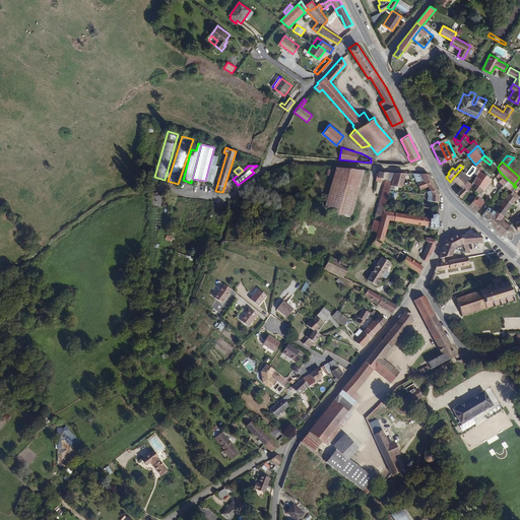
[(461,187),(466,180),(469,176),(466,174),(464,173),(466,170),(463,167),(452,179),(461,187)]
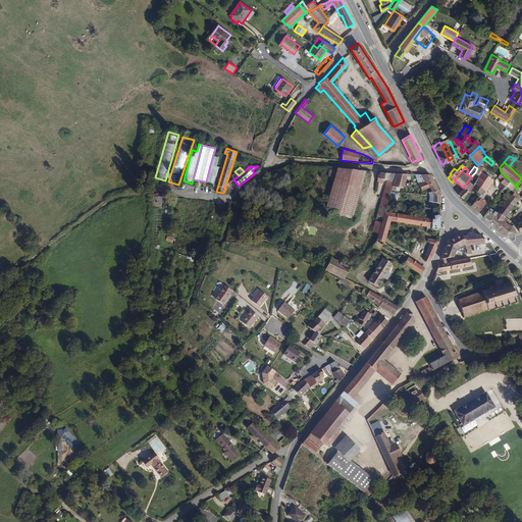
[(352,220),(365,172),(335,169),(324,212),(352,220)]
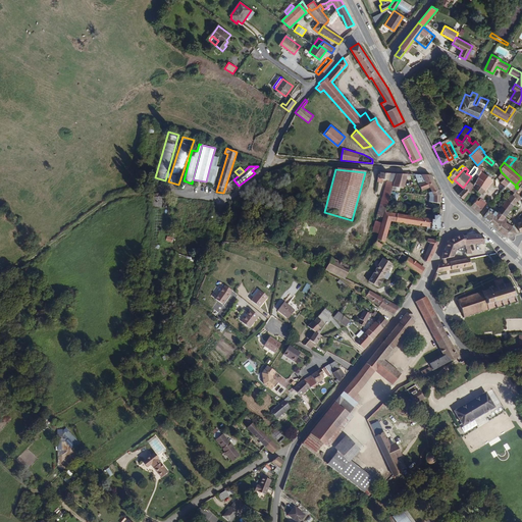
[(483,200),(481,199),(484,196),(481,193),(492,179),(481,171),(478,175),(473,184),(471,186),(480,193),(470,205),(477,212),(483,205),(481,203),(483,200)]
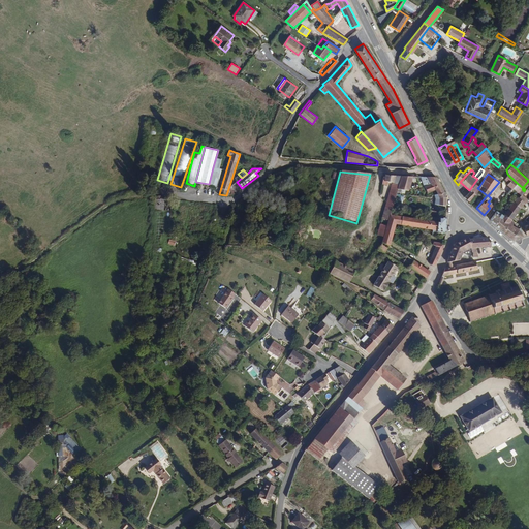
[(516,182),(507,174),(503,179),(507,182),(506,184),(510,188),(511,187),(516,182)]
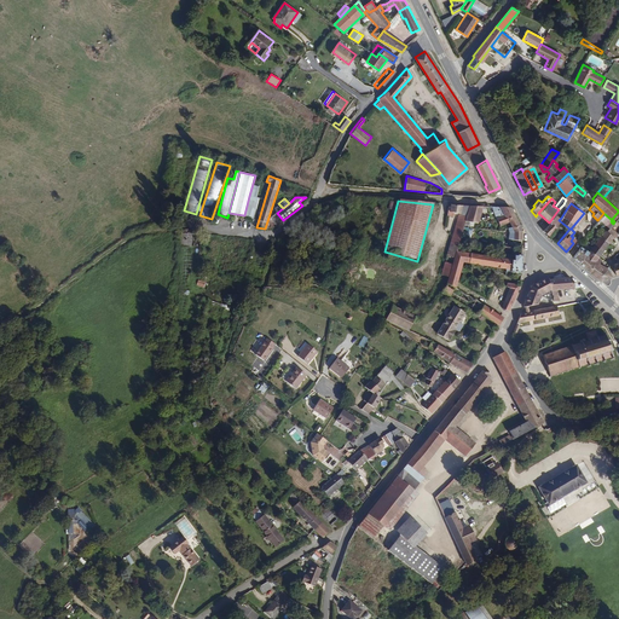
[(463,225),(468,207),(455,207),(449,206),(445,217),(452,218),(453,214),(457,215),(453,226),(462,229),(463,225)]
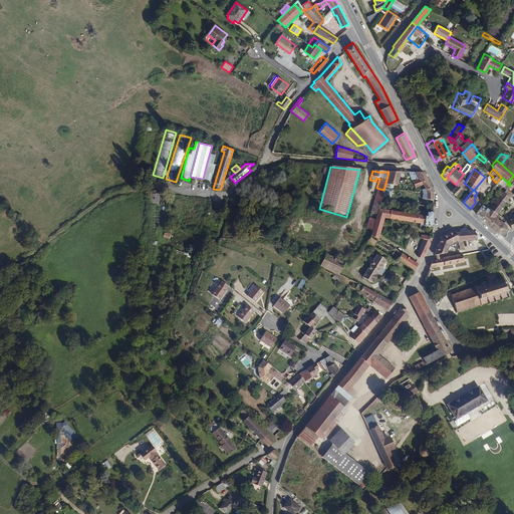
[(396,187),(400,173),(389,172),(384,187),(389,189),(392,191),(399,191),(400,188),(396,187)]
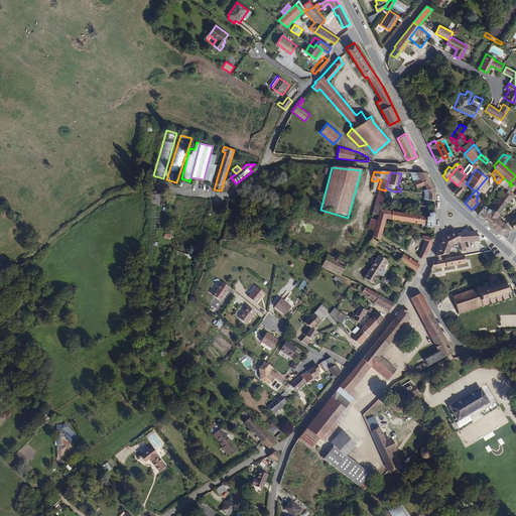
[(431,188),(425,174),(408,173),(411,180),(410,181),(411,183),(413,183),(416,189),(423,186),(425,190),(431,188)]
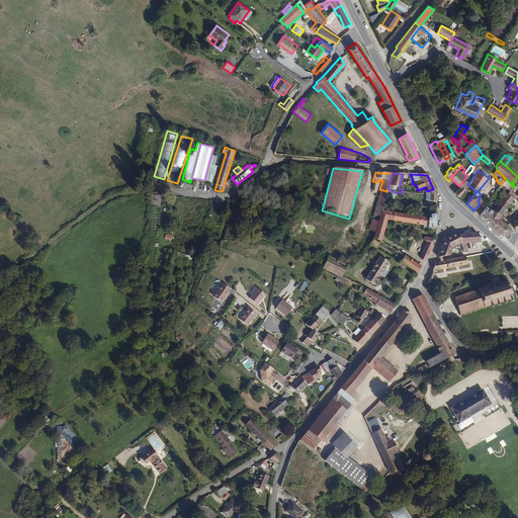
[(237,184),(232,178),(226,183),(228,185),(231,189),(237,184)]
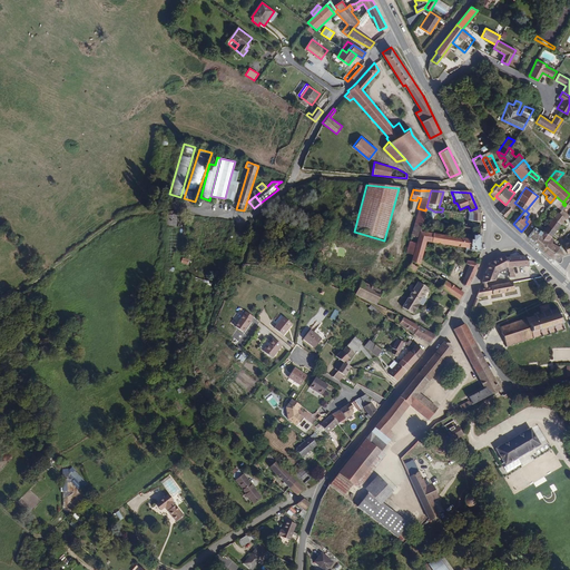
[(563,203),(556,196),(551,202),(553,203),(559,207),(562,204),(563,203)]
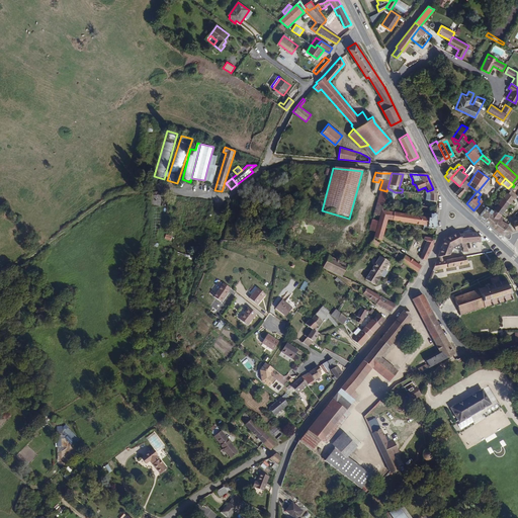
[(467,184),(469,182),(464,179),(459,186),(453,192),(458,196),(463,189),(464,189),(467,184)]
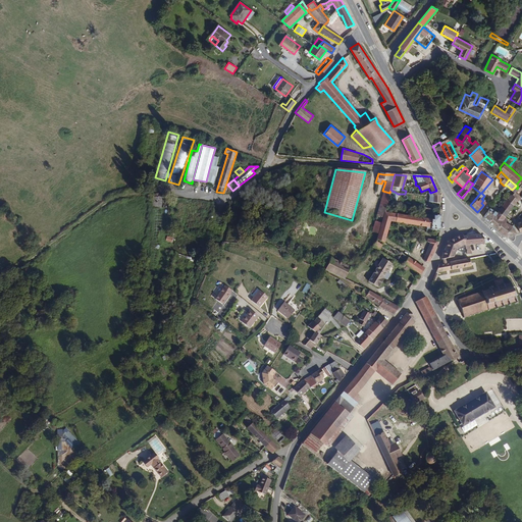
[(500,196),(507,186),(505,185),(504,186),(501,190),(498,194),(500,196)]
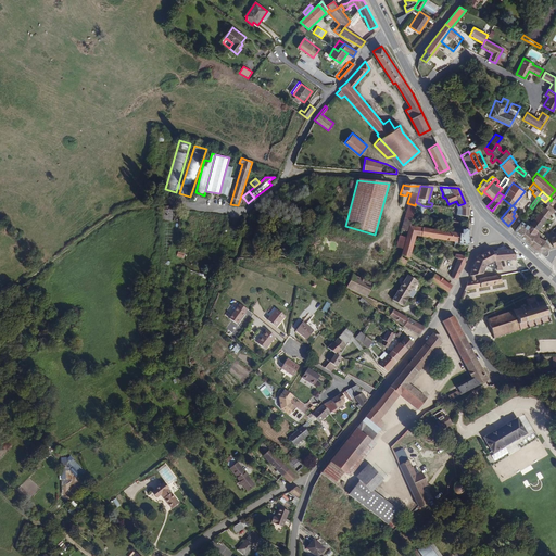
[(412,218),(415,205),(407,203),(395,248),(402,250),(409,226),(412,218)]
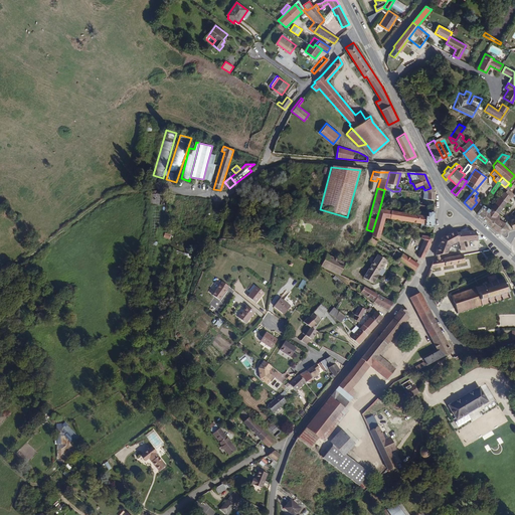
[(433,201),(433,193),(431,188),(424,190),(421,191),(422,196),(421,197),(420,198),(433,201)]
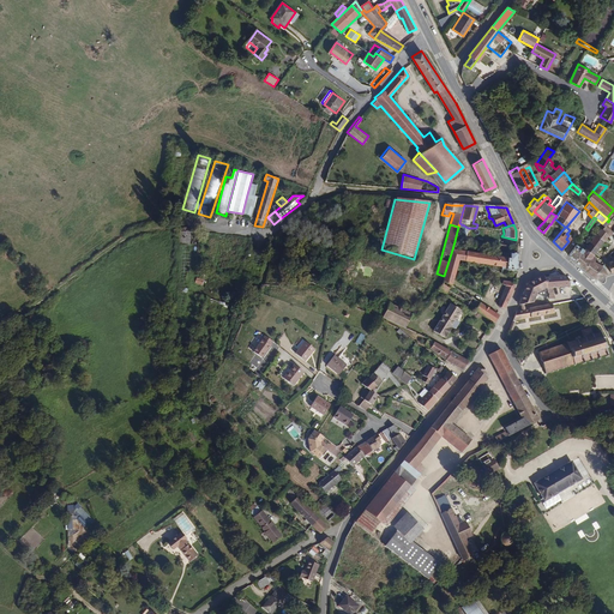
[(609,235),(613,232),(606,224),(601,229),(600,228),(595,234),(603,241),(608,235),(609,235)]
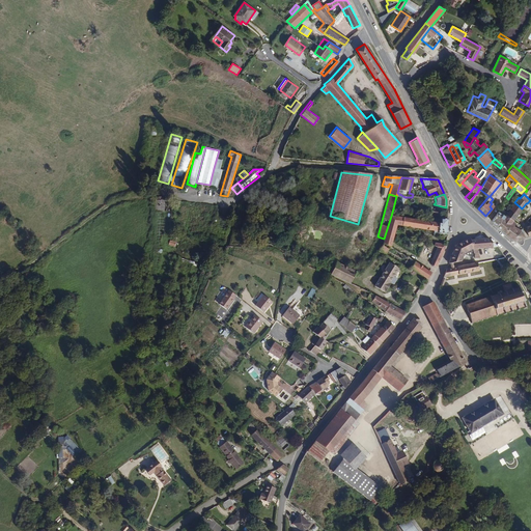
[(513,220),(522,208),(514,202),(506,213),(505,214),(513,220)]
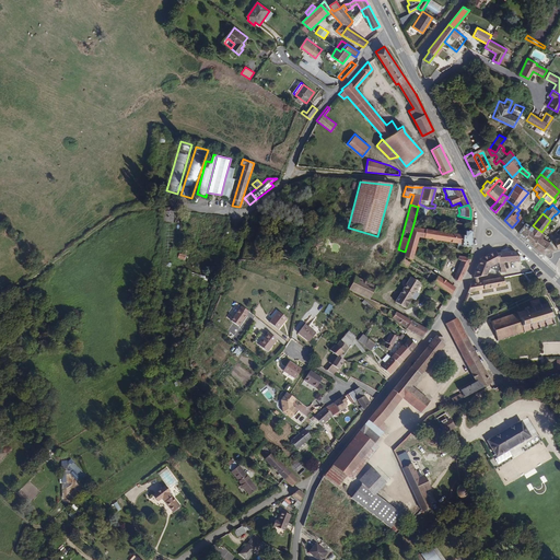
[(245,232),(247,220),(236,218),(233,230),(245,232)]
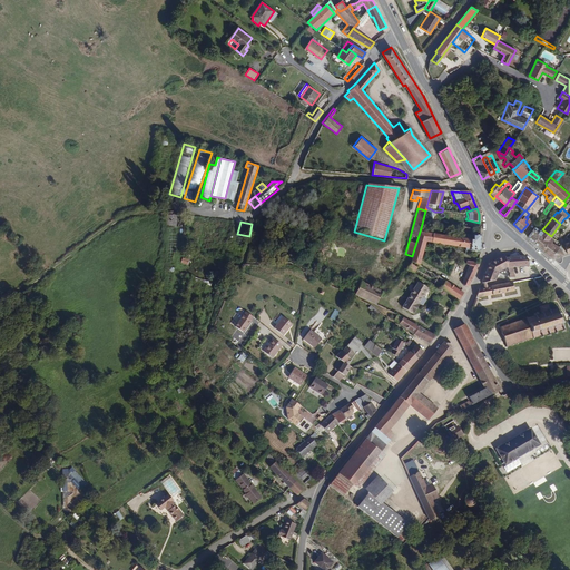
[(540,235),(542,232),(541,231),(542,229),(543,228),(540,226),(536,227),(534,226),(528,236),(532,242),(539,234),(540,235)]
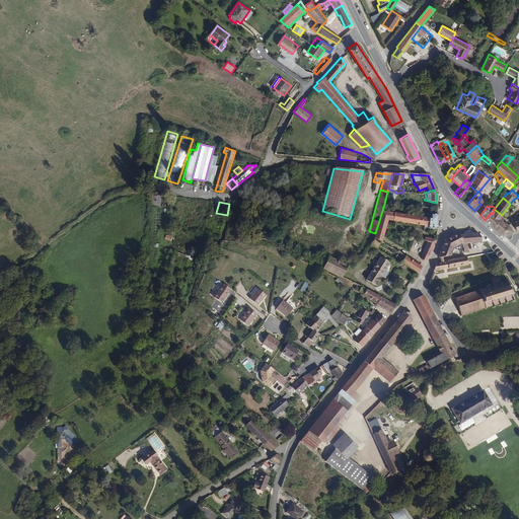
[(508,224),(502,220),(504,218),(501,216),(502,215),(494,209),(493,210),(494,211),(492,214),(496,217),(490,224),(500,233),(508,224)]
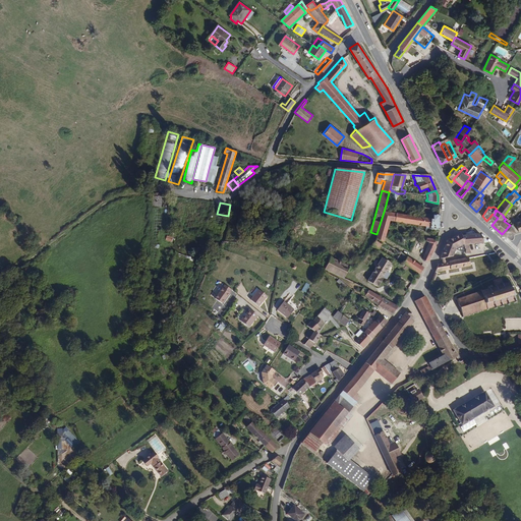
[(438,230),(438,215),(431,215),(430,220),(384,212),(377,234),(377,235),(384,237),(389,222),(424,227),(428,228),(428,230),(438,230)]
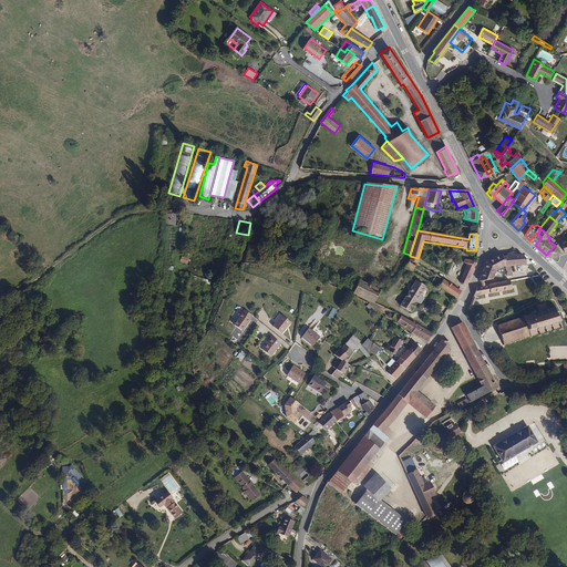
[(535,245),(542,237),(537,234),(536,233),(529,240),(535,245)]
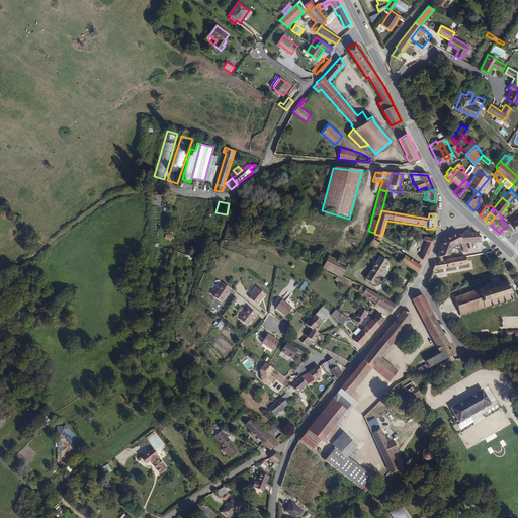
[(510,228),(507,224),(499,233),(502,235),(512,231),(510,228)]
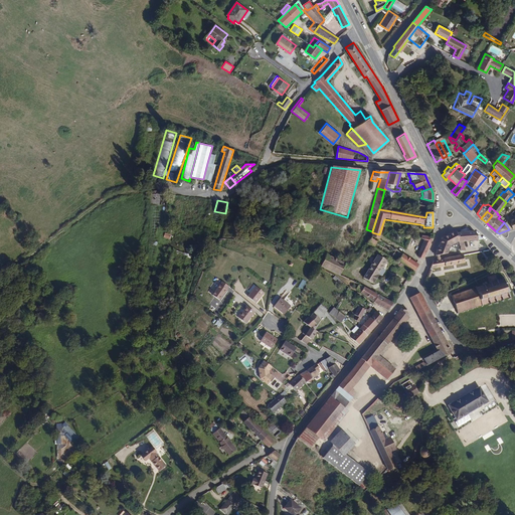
[(457,232),(456,229),(451,232),(454,242),(455,246),(461,244),(460,241),(457,232)]
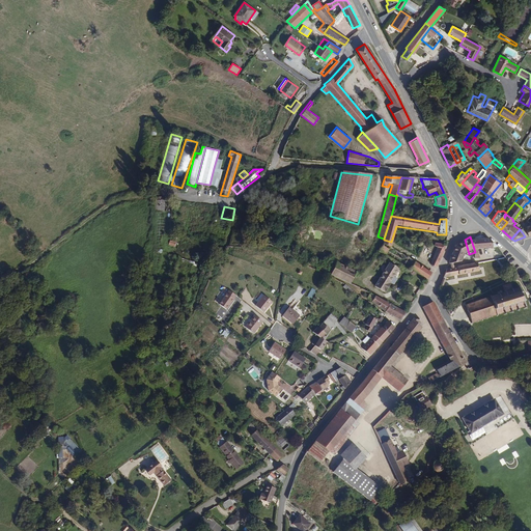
[(498,247),(488,238),(471,240),(474,249),(477,248),(477,249),(480,248),(498,247)]
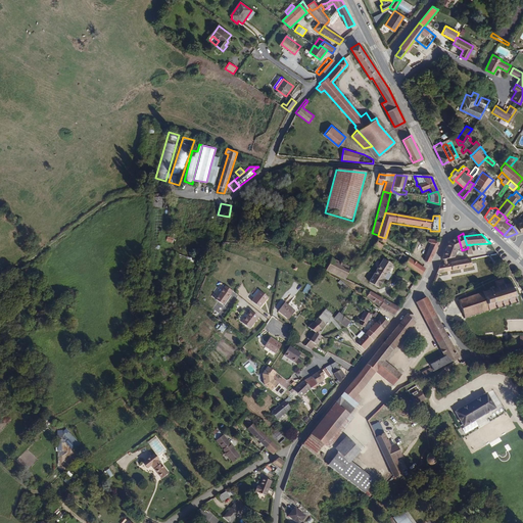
[(379,252),(383,244),(385,238),(378,236),(377,240),(372,248),(379,252)]
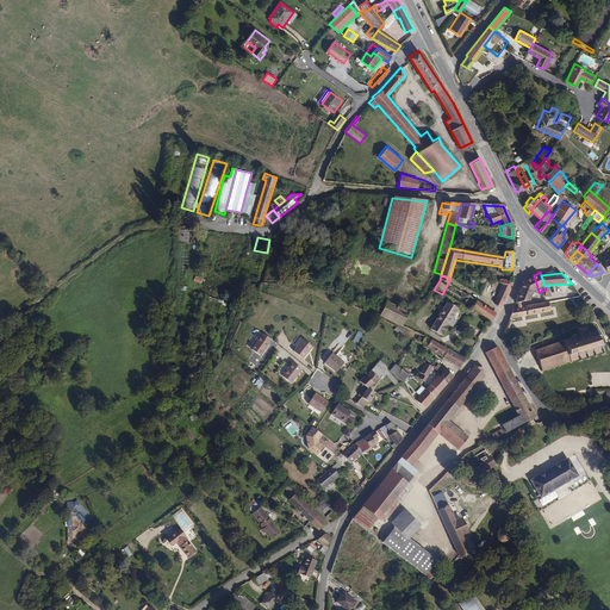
[(537,287),(534,275),(522,281),(521,287),(515,303),(529,299),(534,290),(537,287)]
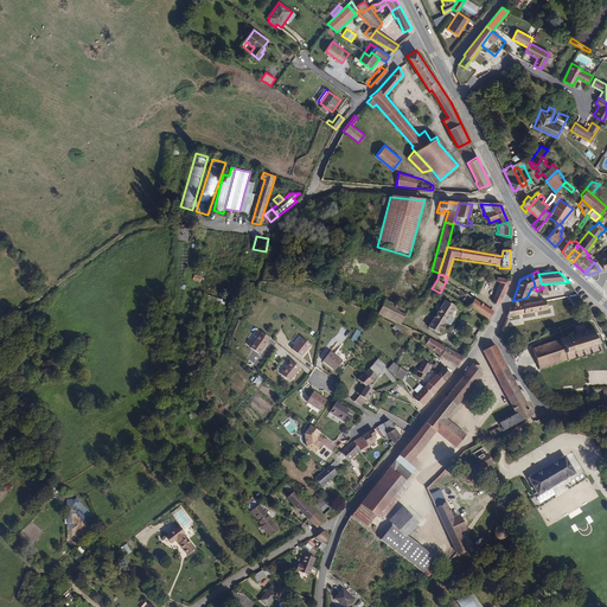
[(502,298),(505,288),(509,280),(496,279),(494,281),(498,283),(490,301),(497,305),(502,298)]
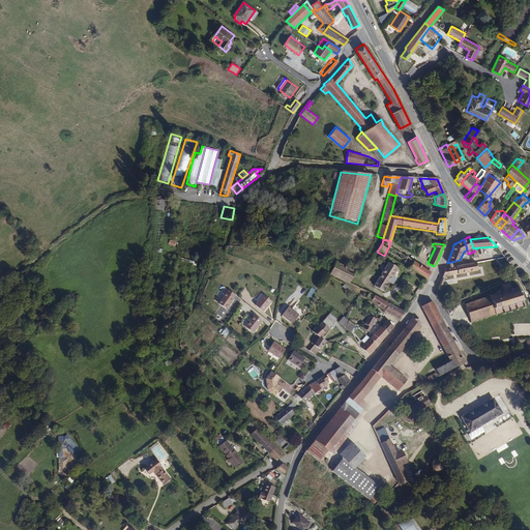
[(483,260),(479,247),(476,248),(478,253),(474,254),(476,262),(483,260)]
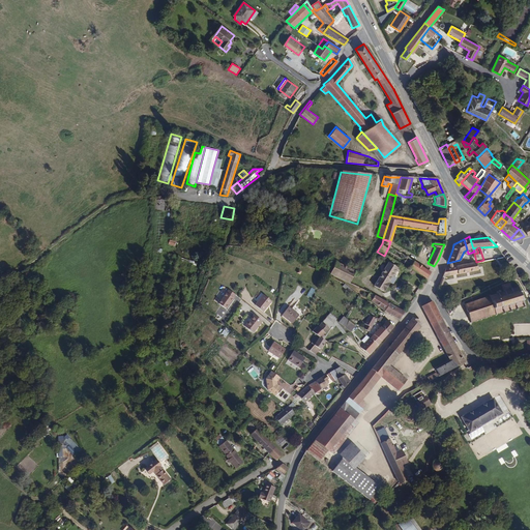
[(330,273),(335,262),(329,259),(323,270),(330,273)]
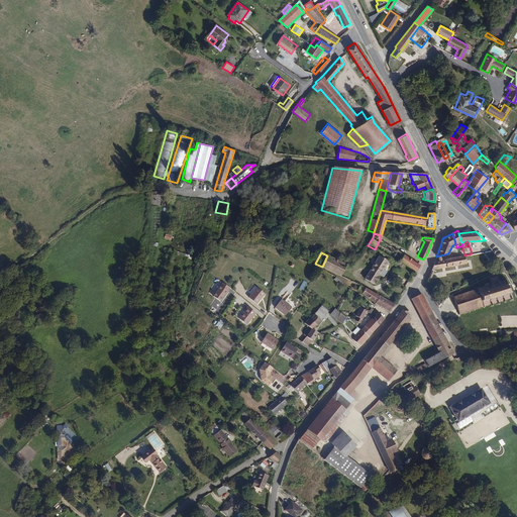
[(346,264),(327,255),(322,267),(340,276),(345,267),(346,264)]
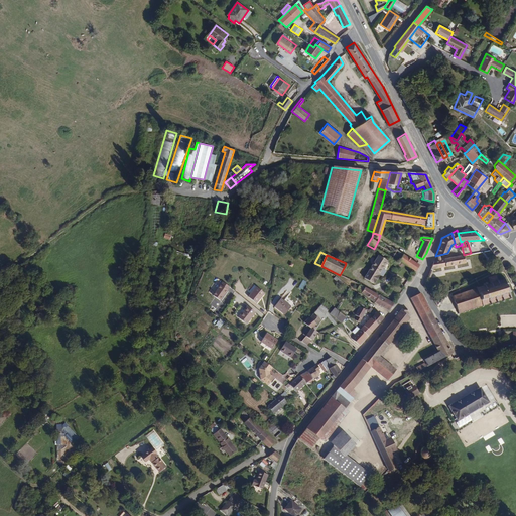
[(373,284),(387,262),(377,255),(363,278),(372,284),(373,284)]
